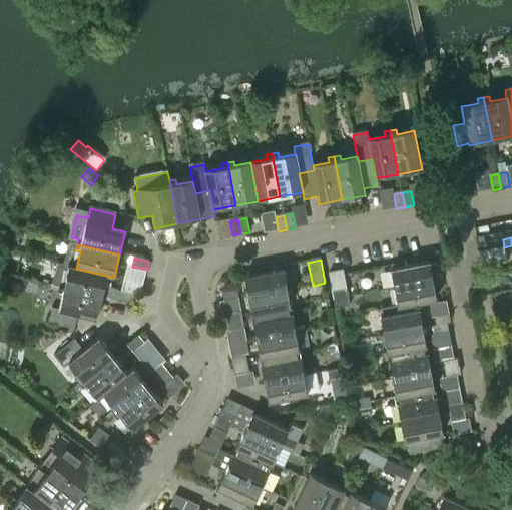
[(391,271),(395,290),(434,282),(430,263),(391,271)]
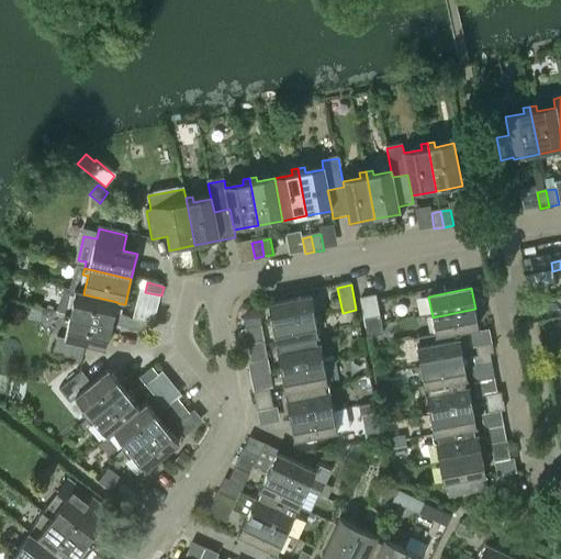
[(56,313),(66,315),(112,326),(131,330),(147,334),(149,324),(133,321),(115,314),(118,303),(118,302),(83,294),(83,293),(64,289),(64,294),(56,313)]
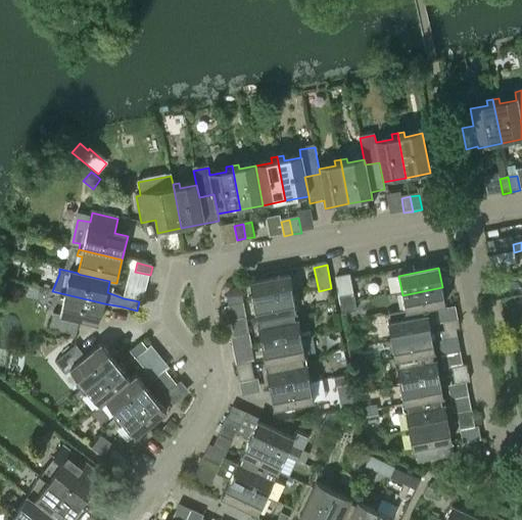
[(253,303),(293,295),(289,276),(249,284),(253,303)]
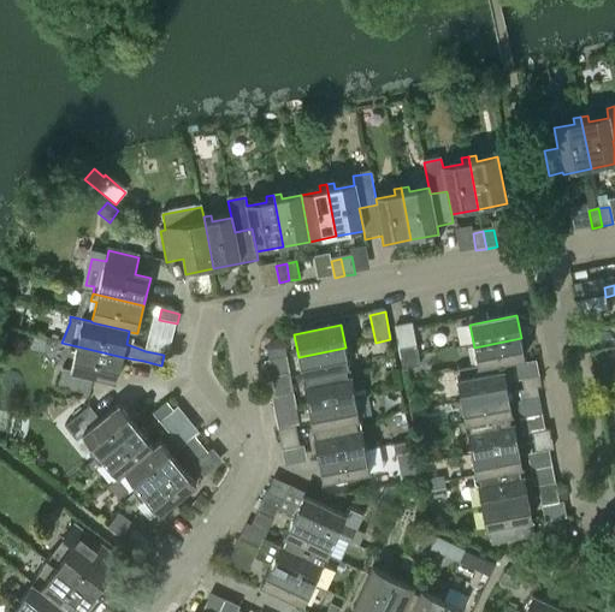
[(525,361),(521,338),(474,348),(478,368),(479,368),(482,378),(501,374),(501,373),(498,366),(525,361)]
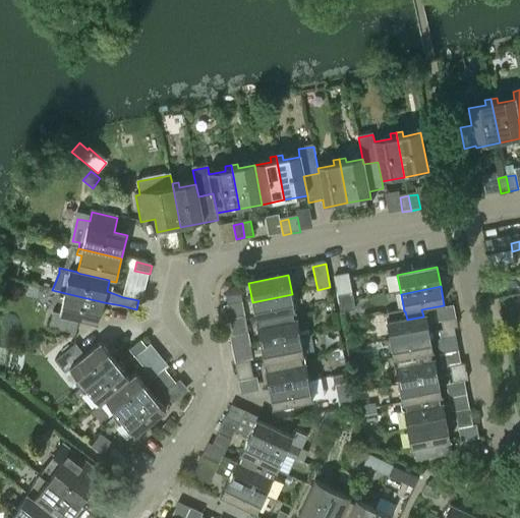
[(104,302),(61,292),(59,298),(64,299),(60,315),(53,313),(50,330),(75,336),(79,322),(99,326),(104,302)]
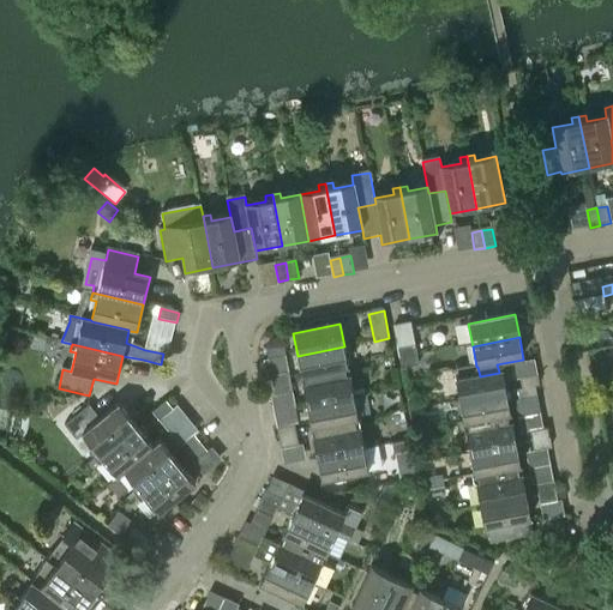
[(348,369),(344,346),(298,356),(302,378),(305,378),(305,376),(325,372),(326,382),(347,378),(347,376),(346,369),(348,369)]
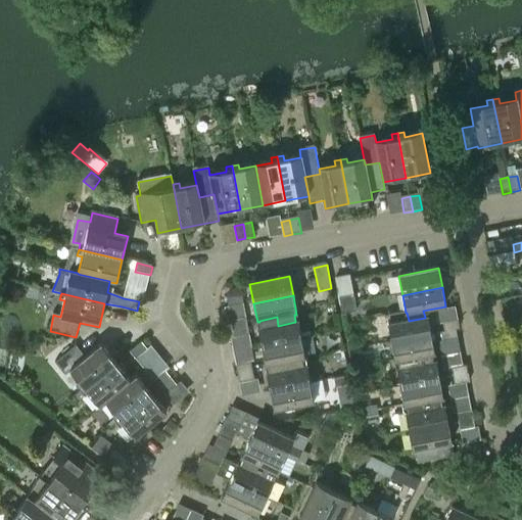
[(353,295),(339,298),(341,306),(356,304),(353,295)]
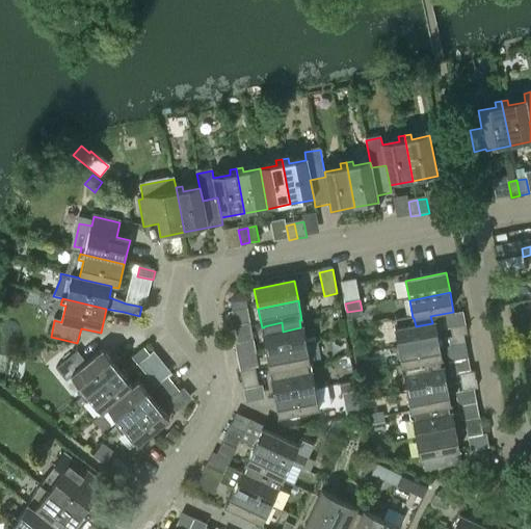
[(246,310),(245,302),(232,305),(234,313),(246,310)]
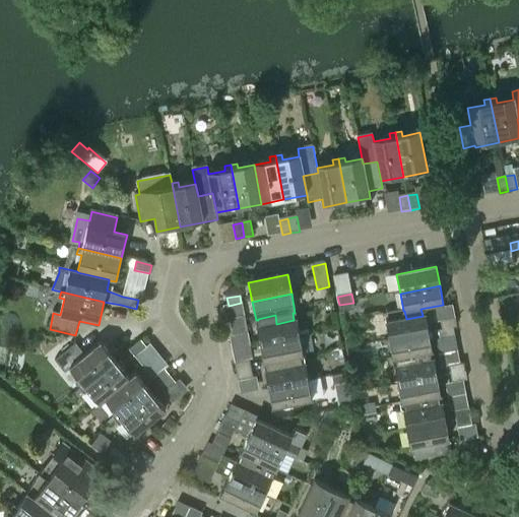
[(353,303),(339,305),(340,314),(355,311),(353,303)]
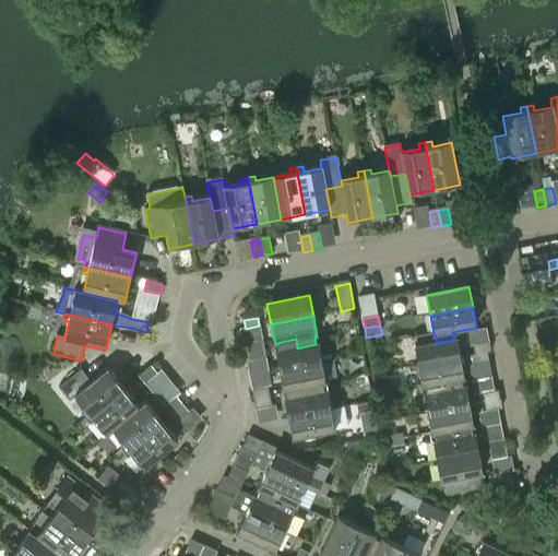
[(415,346),(419,367),(461,359),(456,339),(454,339),(454,340),(437,343),(435,334),(434,334),(416,338),(417,346),(415,346)]
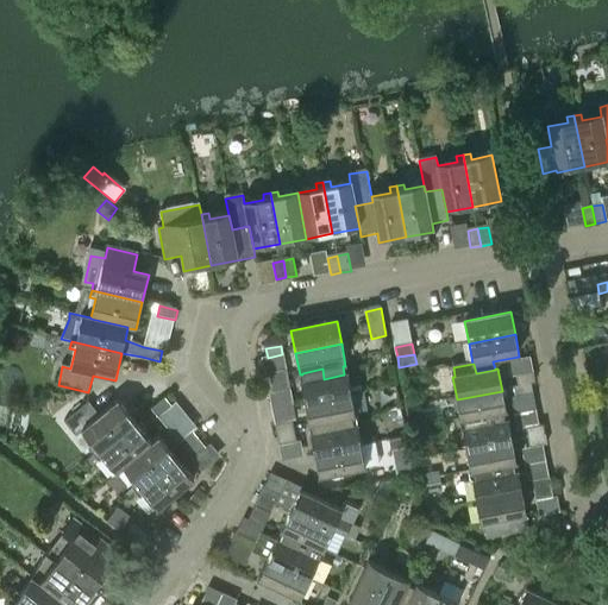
[(301,382),(306,404),(351,396),(348,373),(344,373),(344,375),(324,379),(323,369),(302,373),(302,375),(305,382),(301,382)]
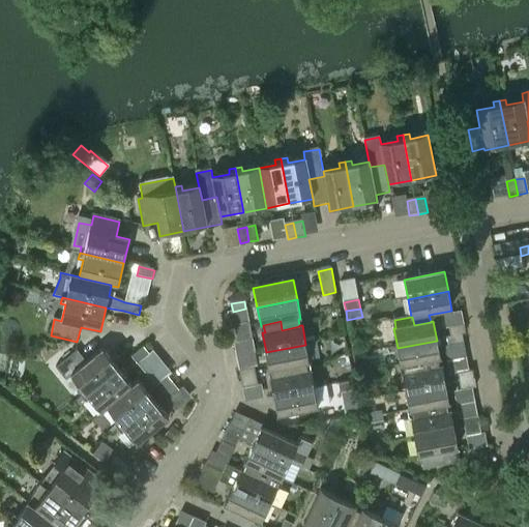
[(234,326),(236,334),(252,331),(250,323),(234,326)]
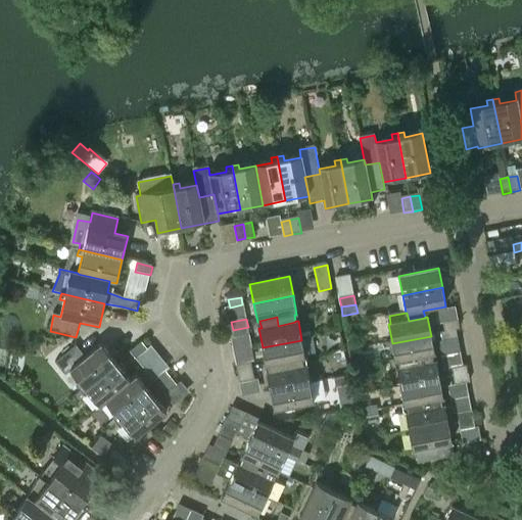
[(460,330),(460,328),(458,322),(443,324),(444,333),(457,331),(460,330)]
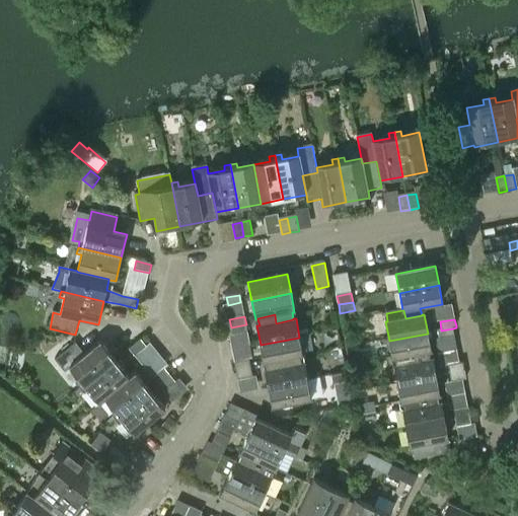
[(246,324),(231,327),(233,337),(247,334),(246,324)]
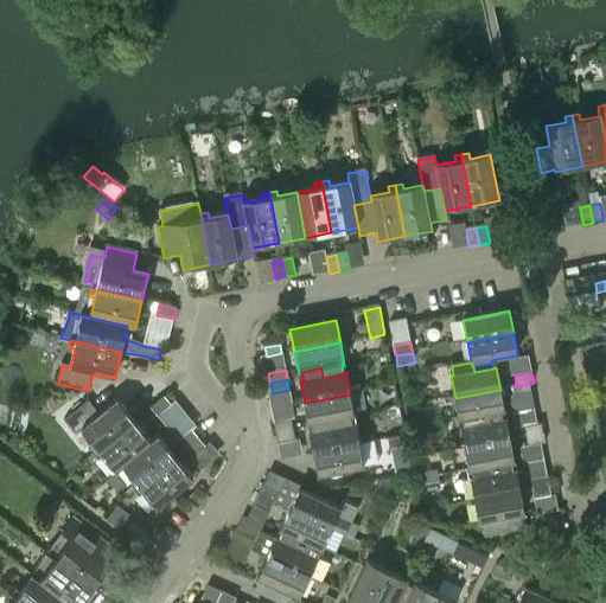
[(531,393),(530,384),(516,386),(512,386),(515,397),(531,393)]
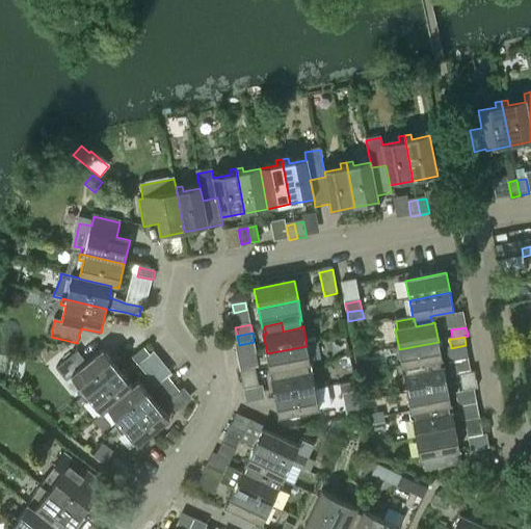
[(443,361),(439,342),(399,349),(402,369),(405,368),(405,367),(422,364),(424,372),(441,369),(441,368),(440,362),(443,361)]
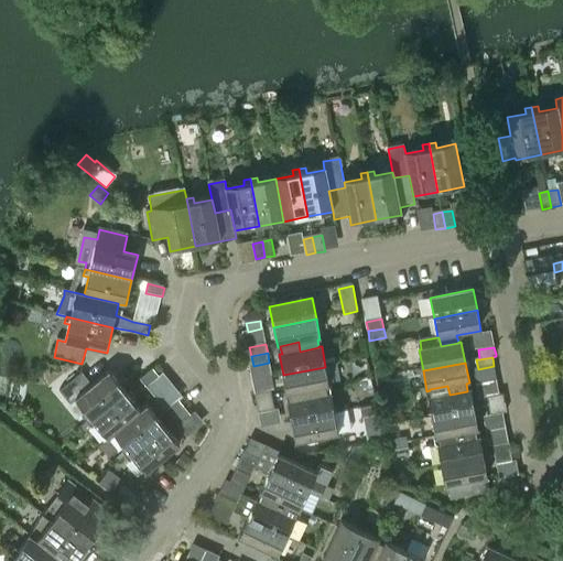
[(329,387),(325,367),(283,375),(287,396),(290,395),(290,394),(307,390),(310,399),(328,396),(327,395),(326,388),(329,387)]
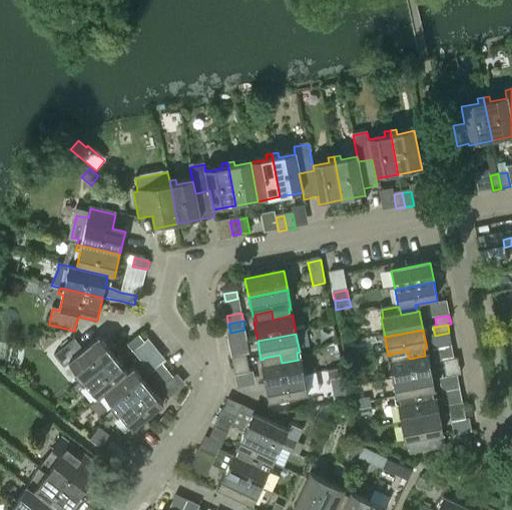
[(133,353),(144,344),(139,337),(127,347),(133,353)]
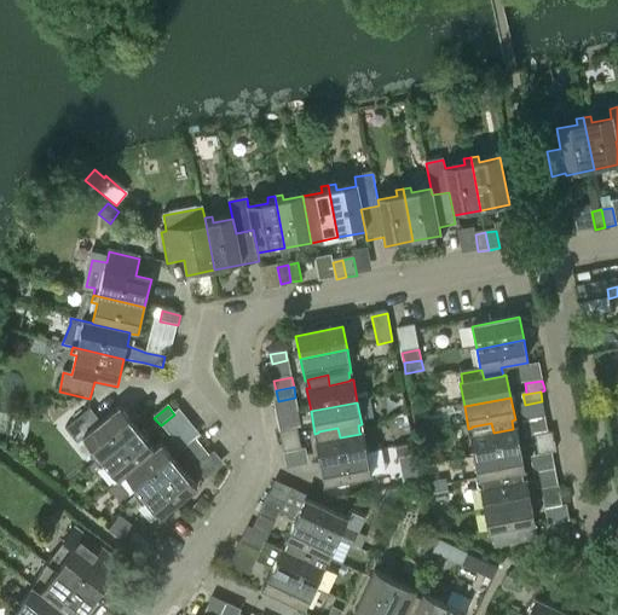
[(97,464),(138,431),(120,408),(102,424),(91,411),(65,430),(78,446),(85,440),(97,456),(92,459),(97,464)]
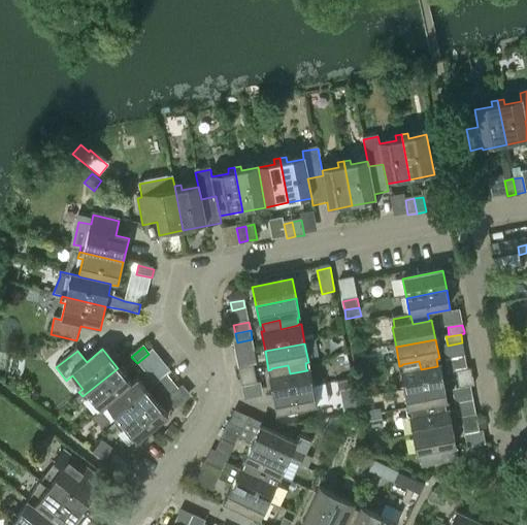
[(404,392),(443,384),(440,365),(437,365),(437,366),(421,369),(419,361),(402,364),(402,365),(403,371),(400,372),(404,392)]
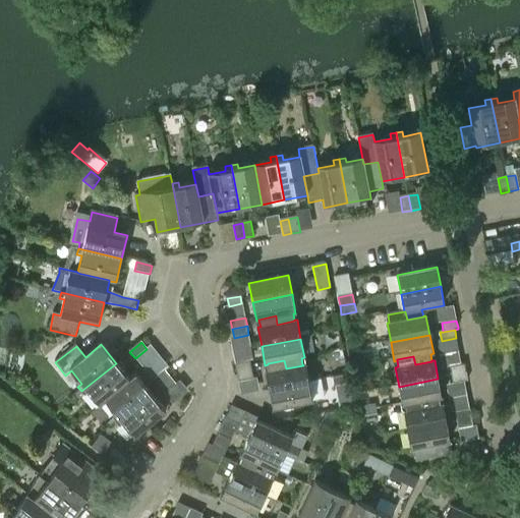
[(268,363),(268,364),(269,371),(266,371),(270,391),(309,383),(305,364),(302,364),(303,365),(286,368),(284,360),(268,363)]
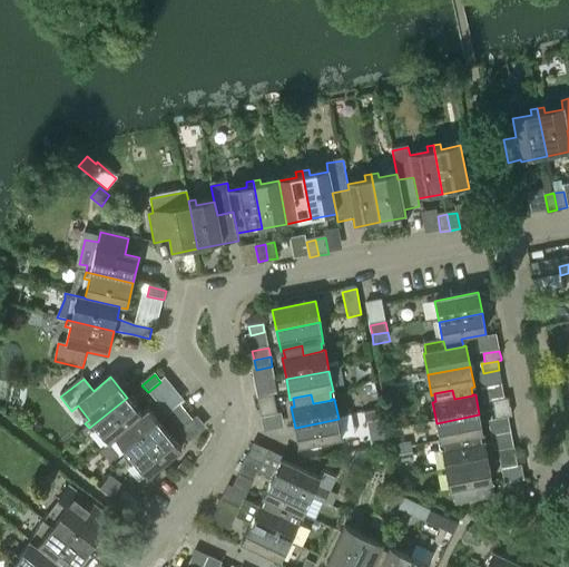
[(260,409),(275,406),(274,397),(257,400),(260,409)]
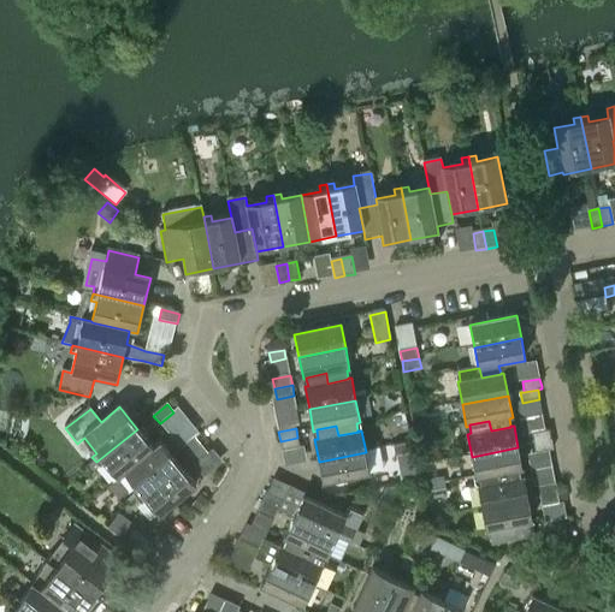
[(154,449),(137,429),(96,462),(101,468),(106,464),(119,481),(125,475),(125,474),(154,450),(154,449)]
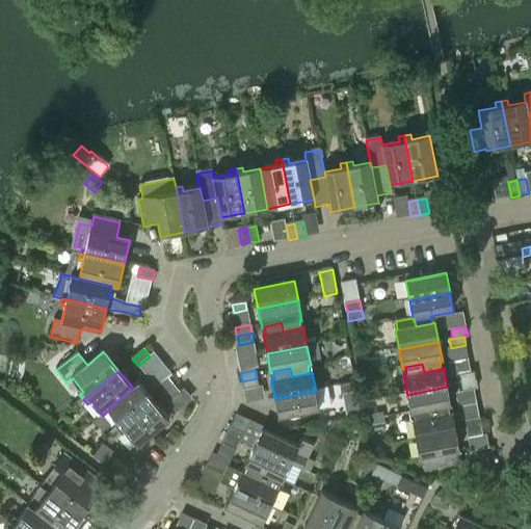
[(461,385),(477,381),(475,373),(459,375),(461,385)]
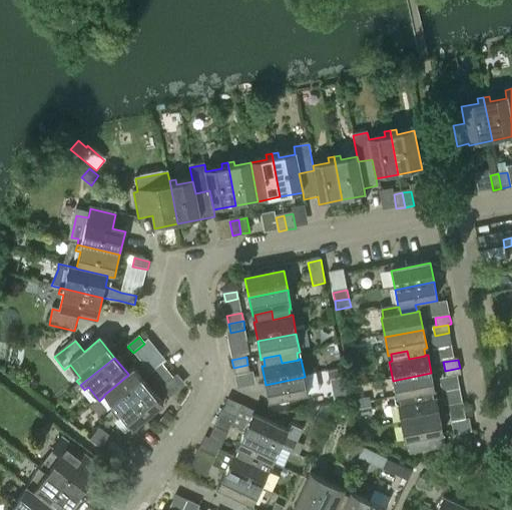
[(249,374),(247,365),(233,368),(234,377),(249,374)]
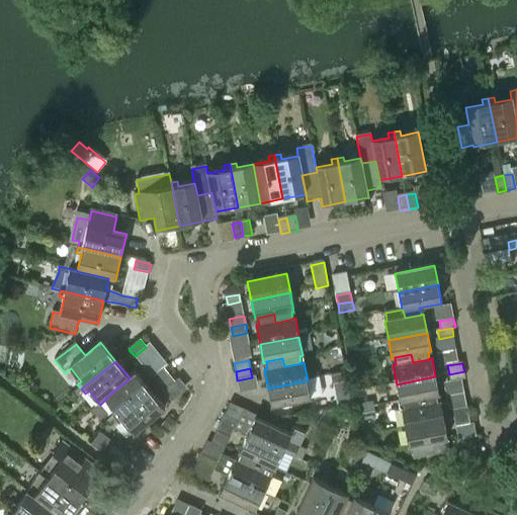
[(158,385),(170,375),(165,369),(153,378),(158,385)]
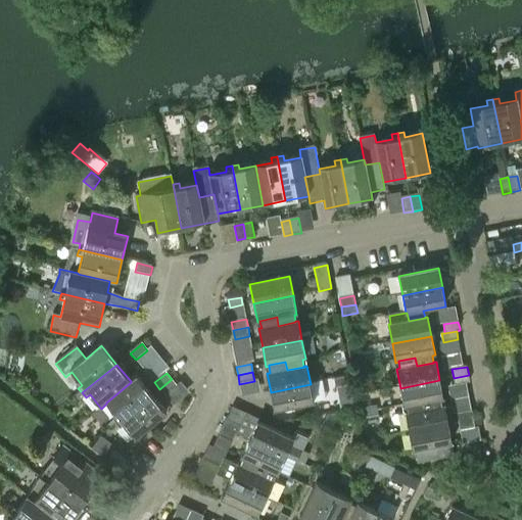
[(471,383),(469,375),(454,378),(455,386),(471,383)]
